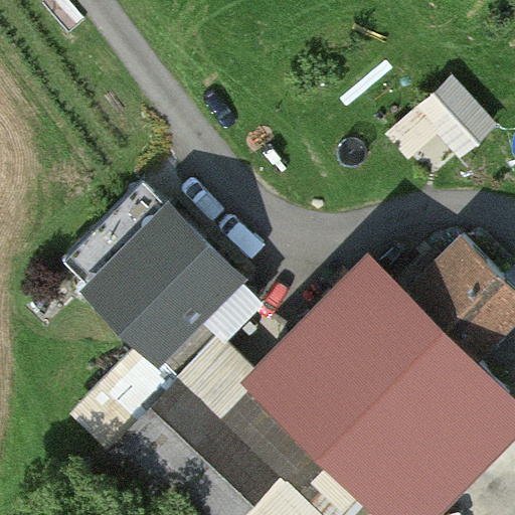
[(455,58),(390,121),(415,146),(443,120),(469,146),(505,110),(455,58)]
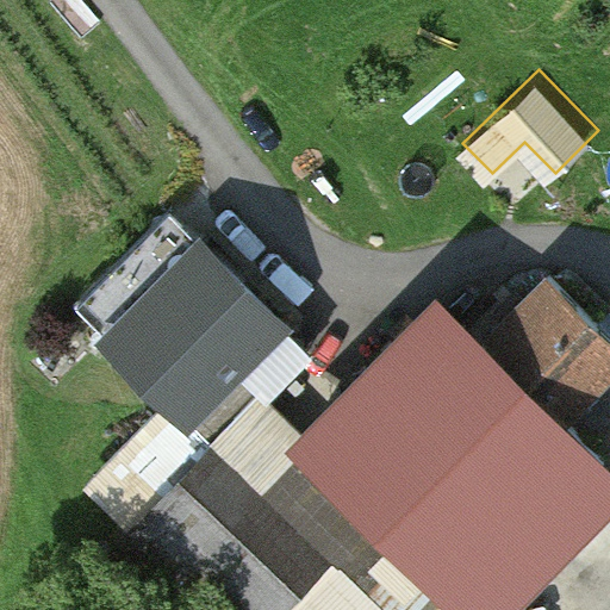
[(191,434),(293,330),(172,211),(80,305),(107,332),(98,343),(191,434)]
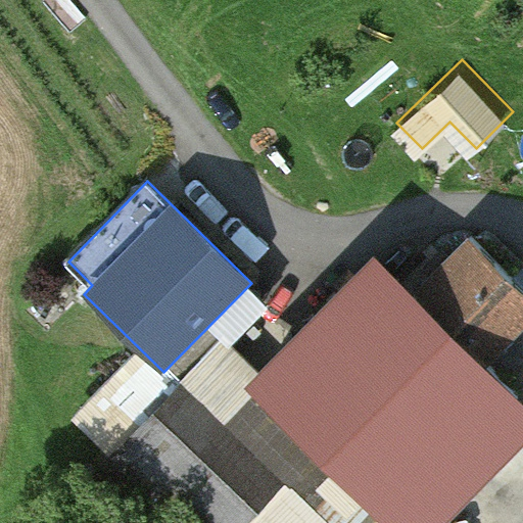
[(396,522),(437,522),(522,435),(522,402),(486,368),(522,329),(522,290),(469,239),(403,306),(366,270),(254,385),(396,522)]
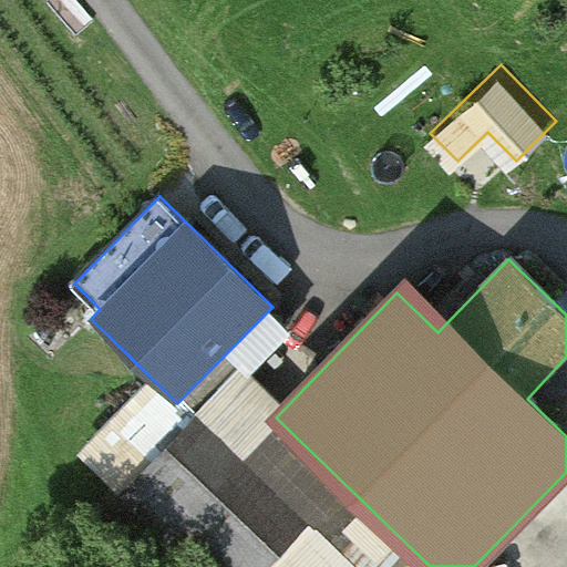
[(357,566),(312,524),(280,556),(168,446),(103,512),(158,566),(357,566)]
